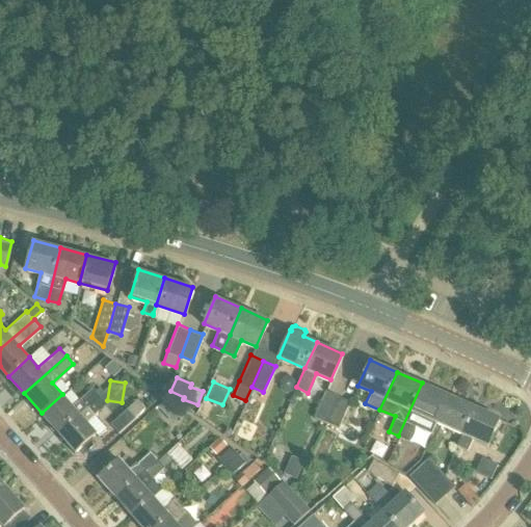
[(435,420),(447,394),(422,383),(398,436),(407,440),(415,425),(430,431),(435,420)]
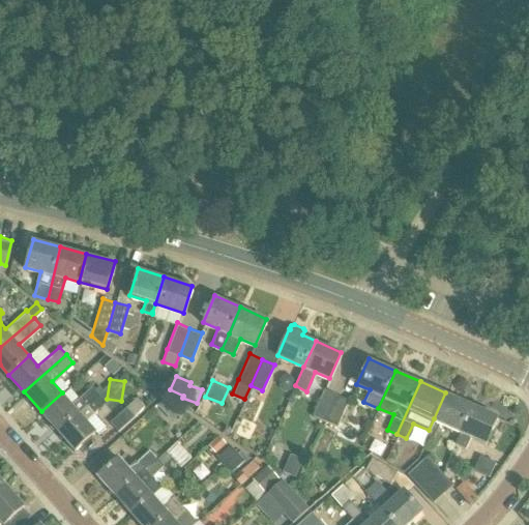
[(57,430),(99,392),(92,383),(70,403),(62,392),(41,411),(57,430)]
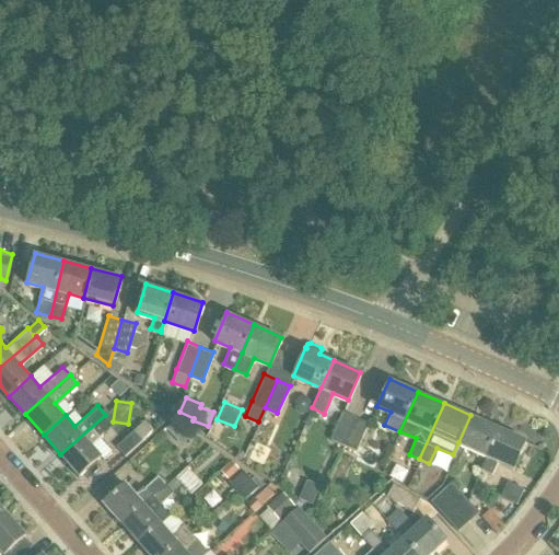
[(342,442),(354,414),(342,408),(329,437),(342,442)]
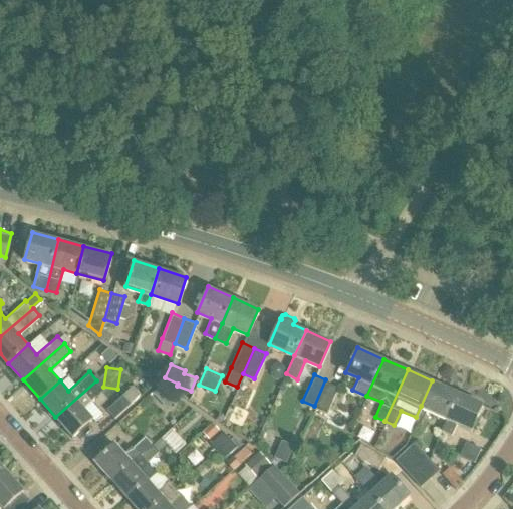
[(326,412),(338,386),(325,379),(314,406),(326,412)]
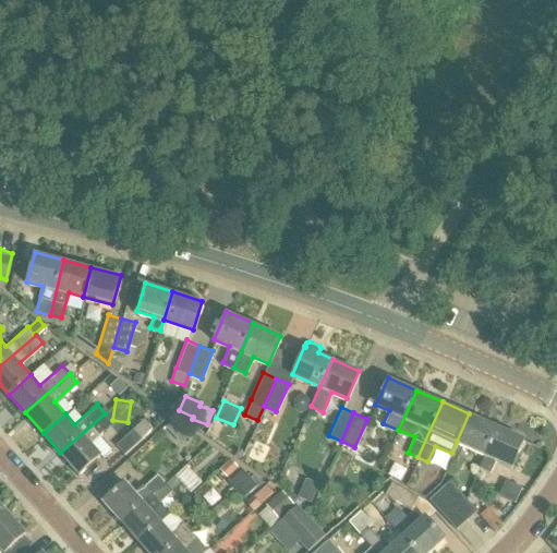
[(105,413),(60,453),(77,472),(99,453),(91,443),(100,434),(99,432),(111,421),(105,413)]
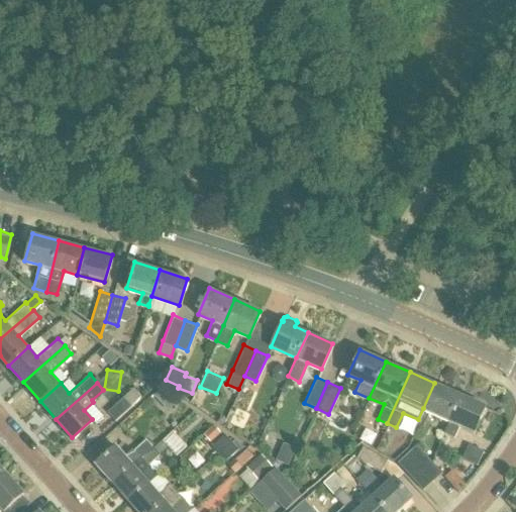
[(447,419),(459,394),(434,383),(423,408),(447,419)]
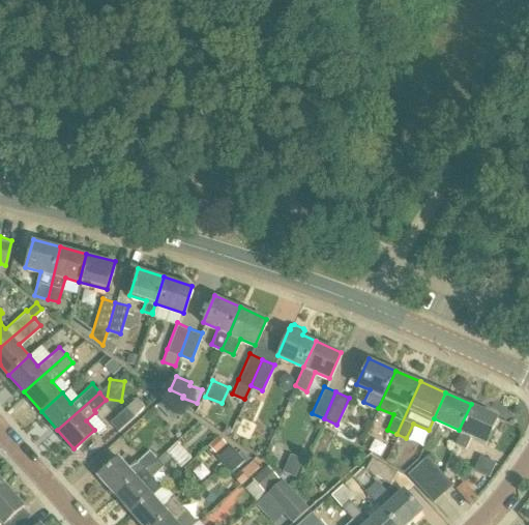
[(117,429),(134,414),(134,413),(143,405),(136,397),(110,419),(117,429)]
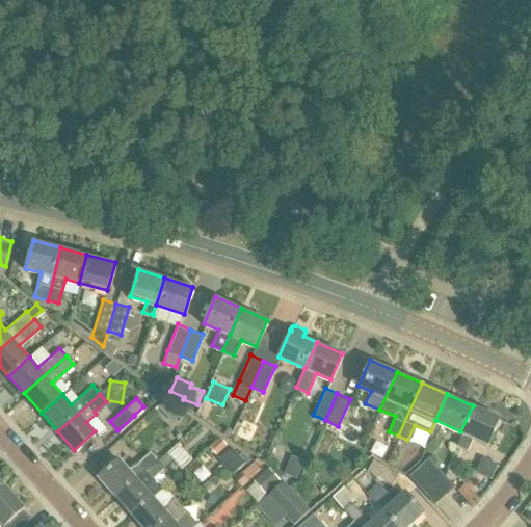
[(487,443),(499,417),(473,405),(460,431),(455,443),(467,448),(472,437),(487,443)]
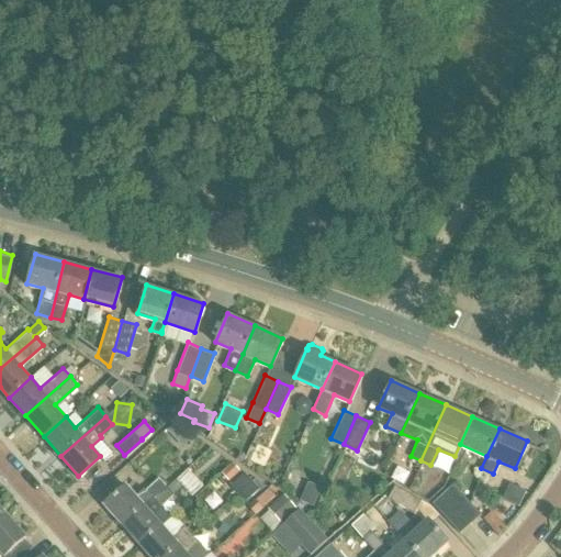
[(228,480),(240,469),(233,460),(221,469),(228,480)]
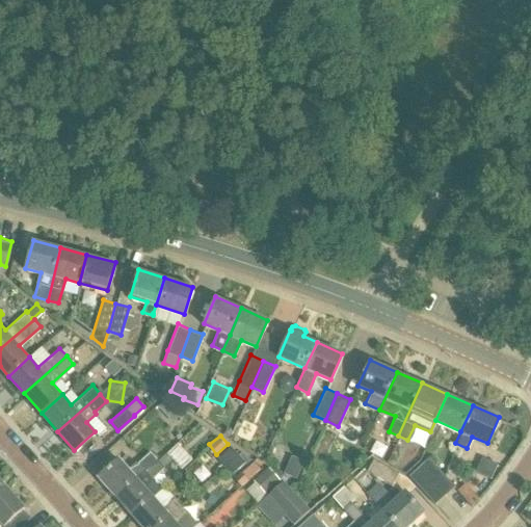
[(170,447),(185,460),(192,452),(178,440),(170,447)]
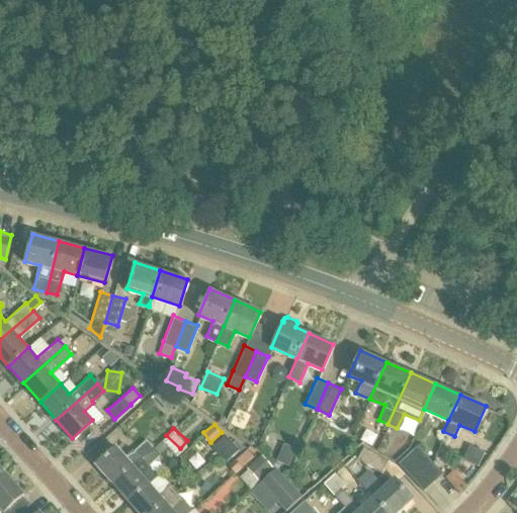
[(219,452),(232,440),(225,432),(210,444),(219,452)]
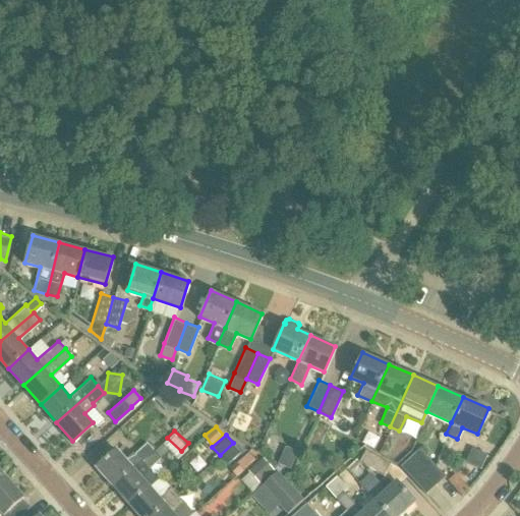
[(114,486),(155,449),(147,440),(134,451),(133,449),(124,457),(116,448),(96,466),(114,486)]
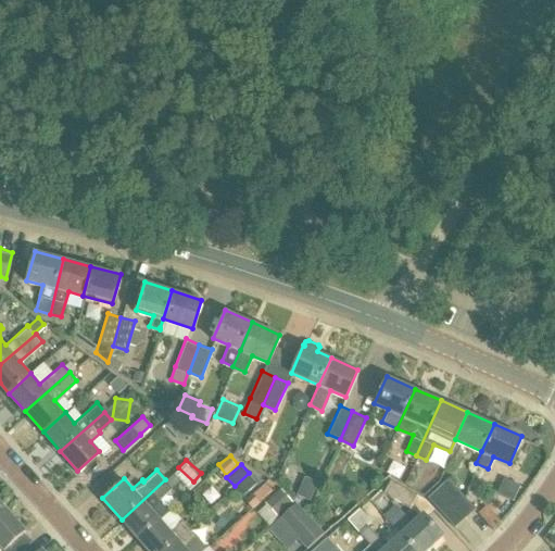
[(249,473),(235,486),(241,493),(256,481),(256,483),(262,477),(252,471),(249,473)]
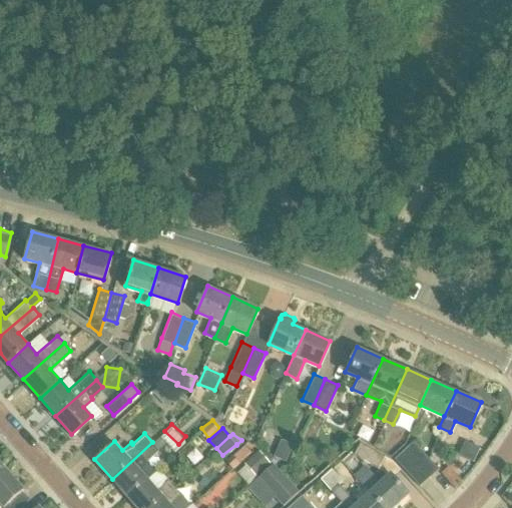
[(403,447),(429,475),(438,466),(413,439),(403,447)]
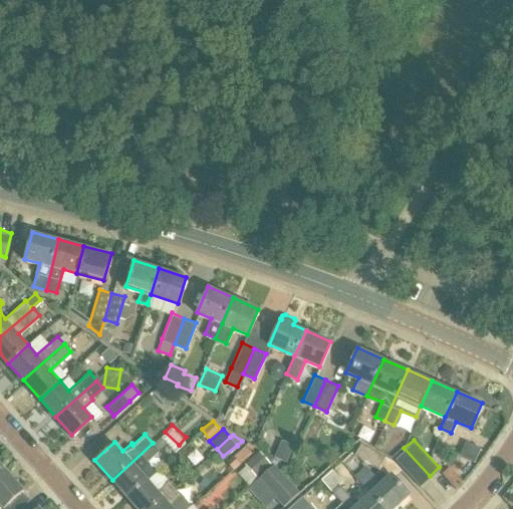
[(377,467),(385,455),(360,441),(353,452),(377,467)]
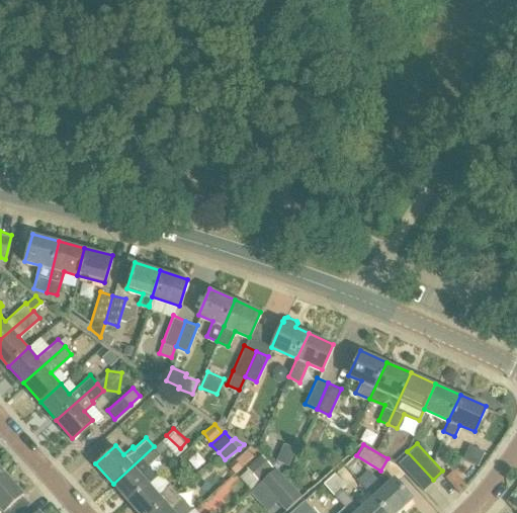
[(130,501),(149,484),(149,483),(157,476),(149,464),(148,463),(160,453),(154,446),(113,484),(130,501)]
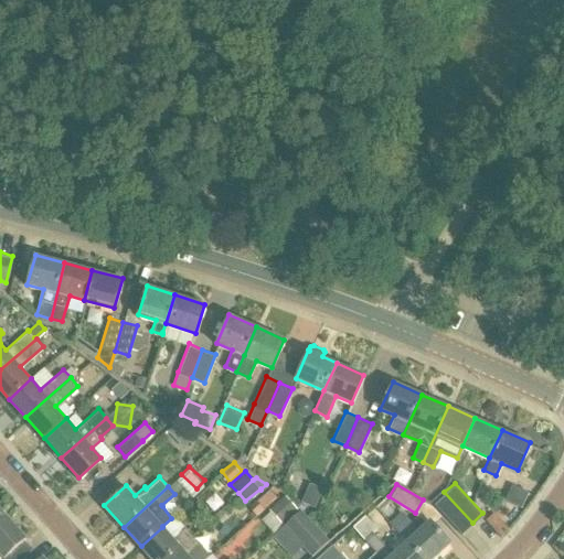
[(280,522),(297,507),(285,492),(268,507),(280,522)]
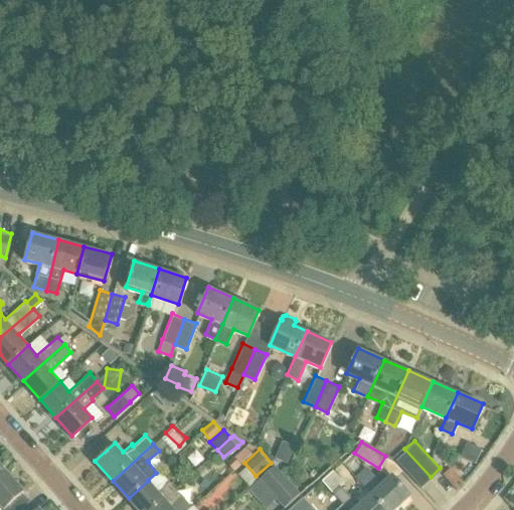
[(420,486),(431,477),(404,449),(395,458),(420,486)]
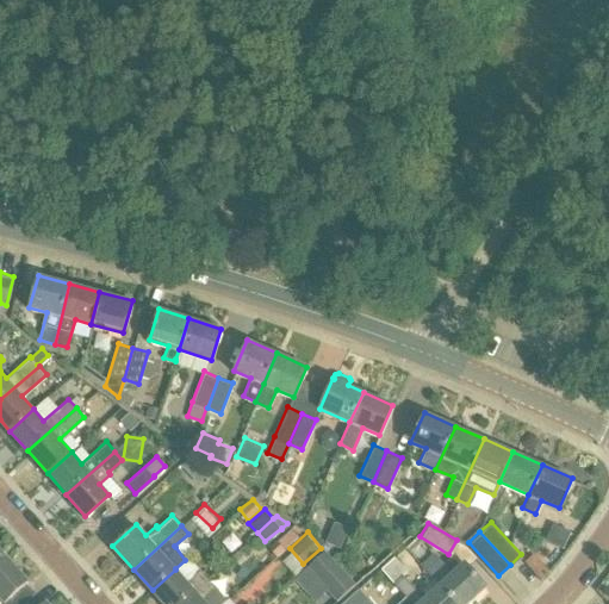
[(356,581),(355,580),(325,548),(294,578),(315,601),(327,589),(336,599),(356,581)]
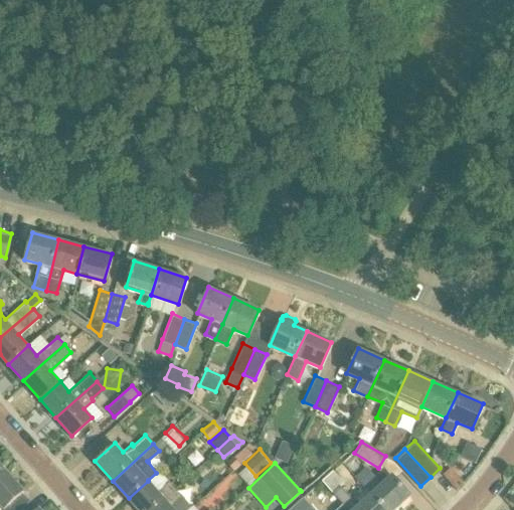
[(370,493),(384,509),(393,509),(410,495),(391,474),(380,485),(364,466),(354,476),(370,493)]
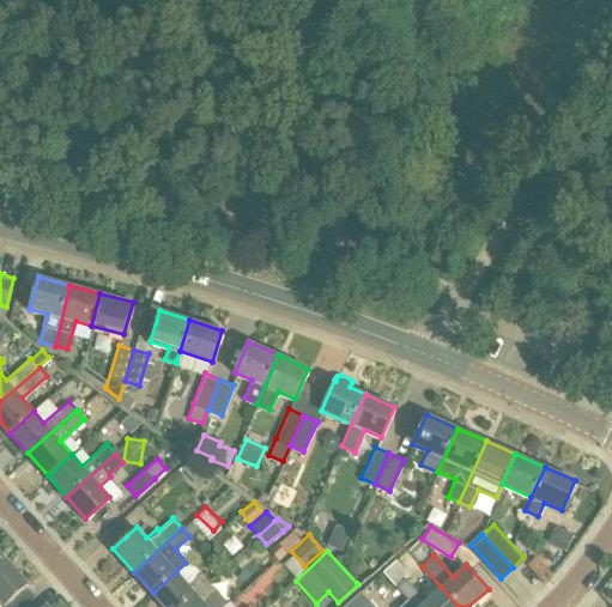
[(458,606),(441,587),(426,600),(405,576),(408,571),(395,557),(382,569),(407,598),(416,606),(458,606)]
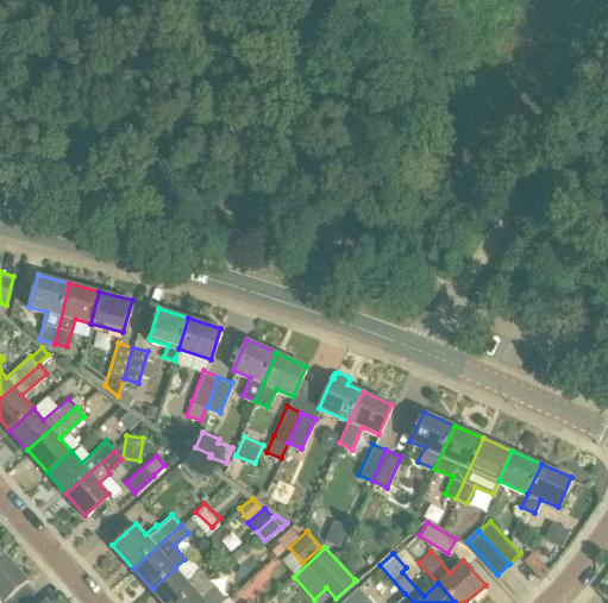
[(27,578),(7,557),(0,563),(0,596),(4,600),(27,578)]
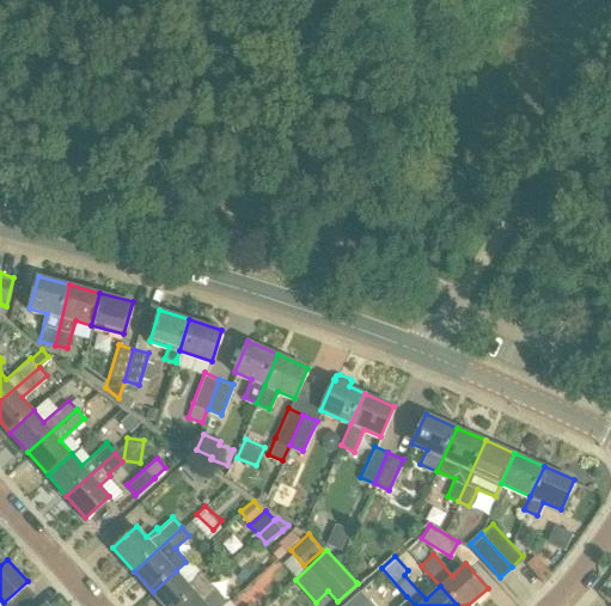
[(165,605),(177,605),(208,579),(200,570),(187,582),(176,571),(153,592),(165,605)]
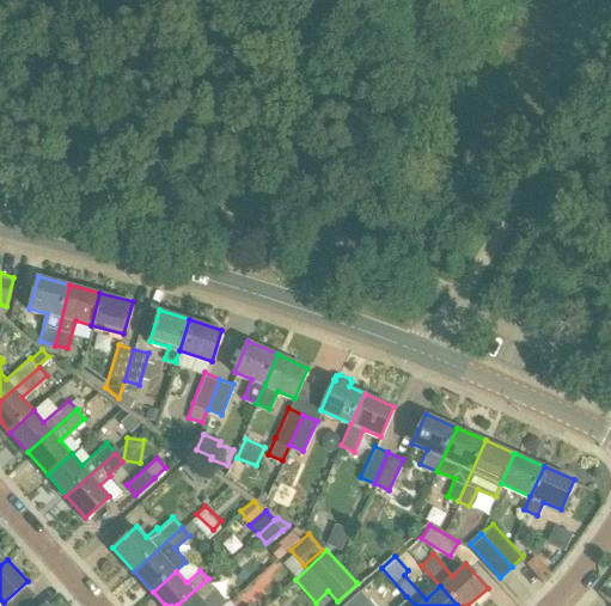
[(208,580),(177,605),(222,605),(227,603),(208,580)]
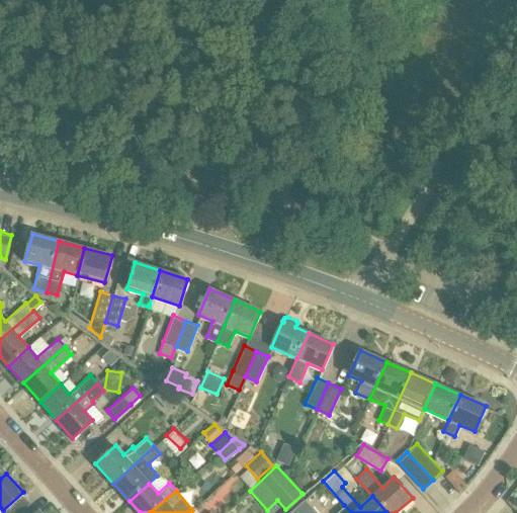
[(294,506),(300,512),(318,512),(305,498),(294,506)]
